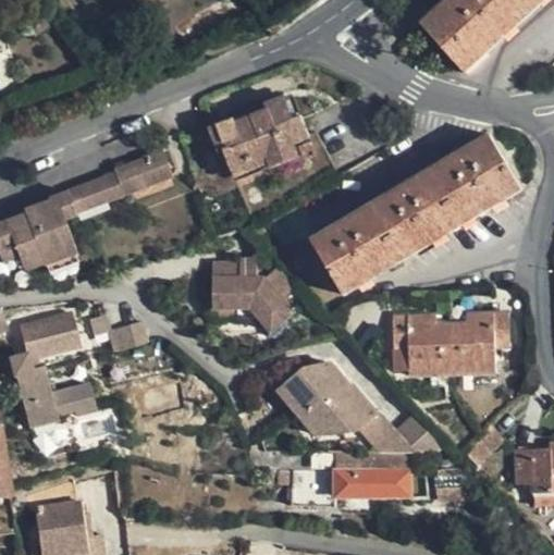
[(443,0),(418,22),(463,71),(541,0),(443,0)]
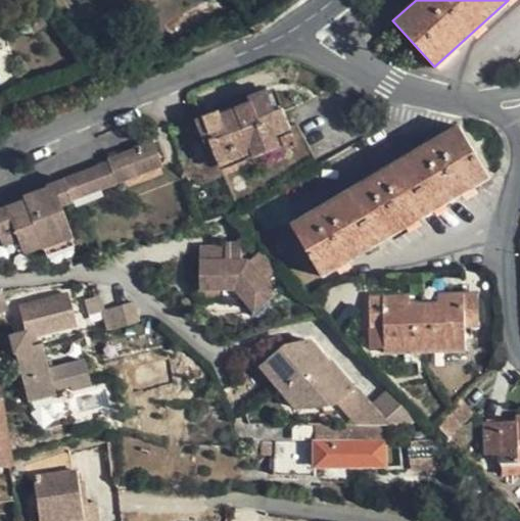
[(275,135),(288,130),(280,107),(272,109),(265,91),(248,97),(249,102),(221,113),(219,110),(193,120),(202,141),(206,139),(219,167),(277,144),(275,135)]
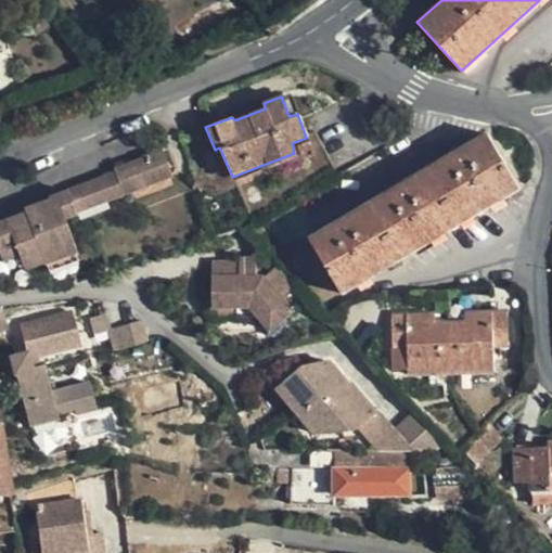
[(518,189),(485,133),(309,239),(342,294),(518,189)]
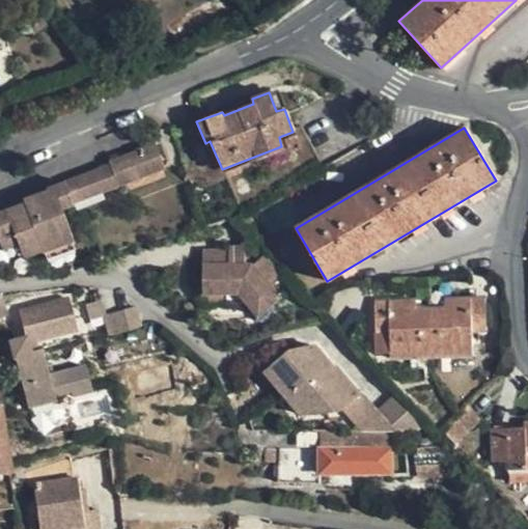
[(24,204),(24,206),(0,217),(0,251),(1,253),(26,255),(39,249),(42,252),(72,239),(59,213),(70,207),(72,203),(162,164),(150,139),(130,148),(132,151),(106,162),(107,165),(46,191),(47,195),(24,204)]
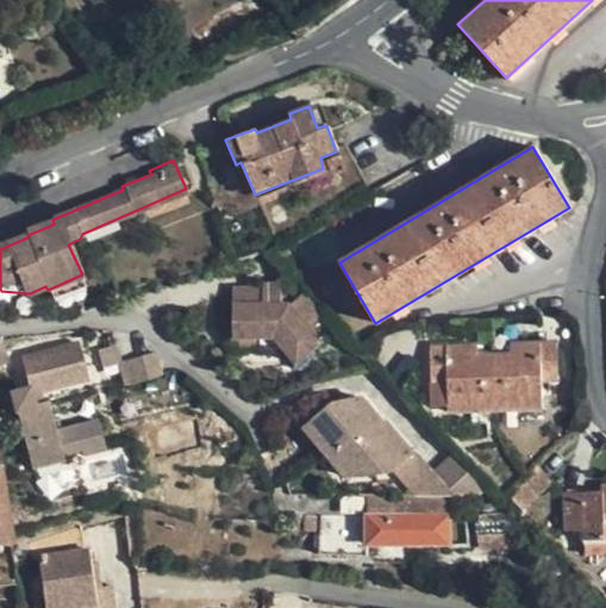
[(279,287),(247,281),(239,329),(270,336),(285,352),(299,364),(320,343),(287,309),(276,305),(279,287)]
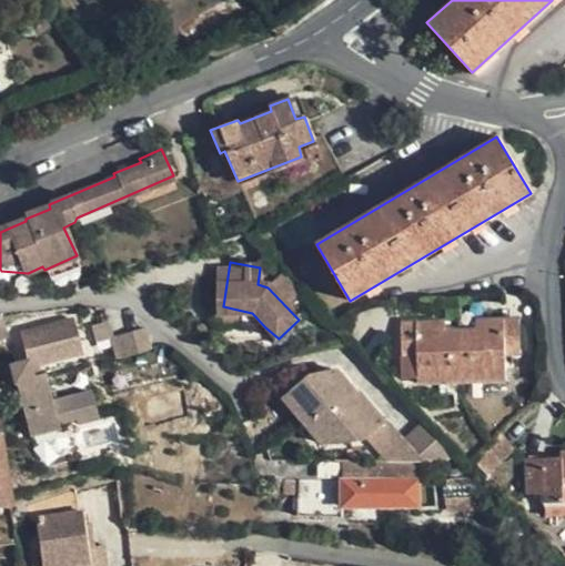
[(252,313),(223,306),(221,317),(265,327),(252,313)]
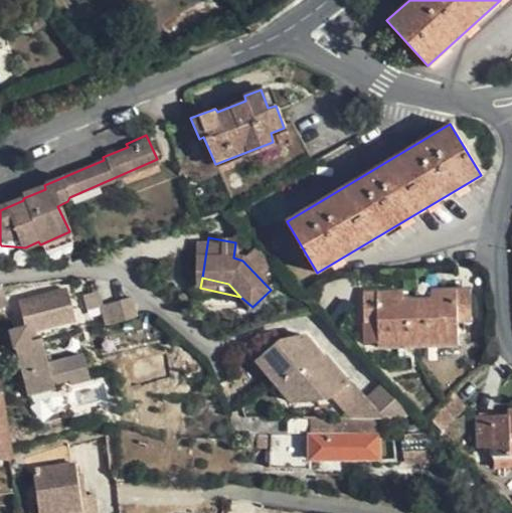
[(123,298),(101,288),(81,294),(86,310),(123,298)]
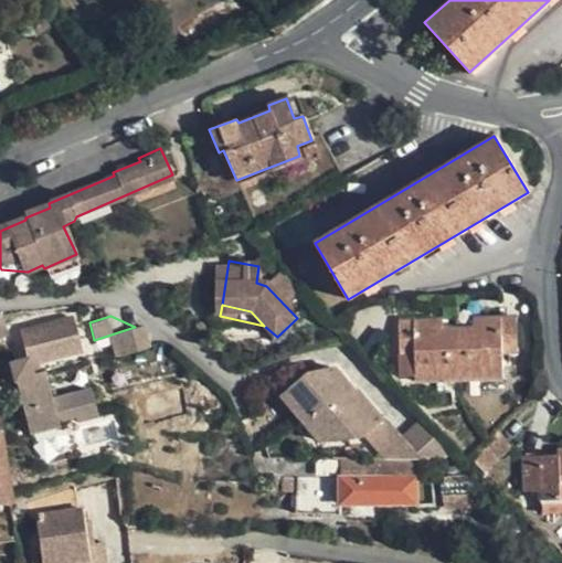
[(442,319),(396,320),(399,356),(413,356),(413,380),(500,378),(500,353),(515,352),(513,316),(472,317),(472,327),(442,328),(442,319)]
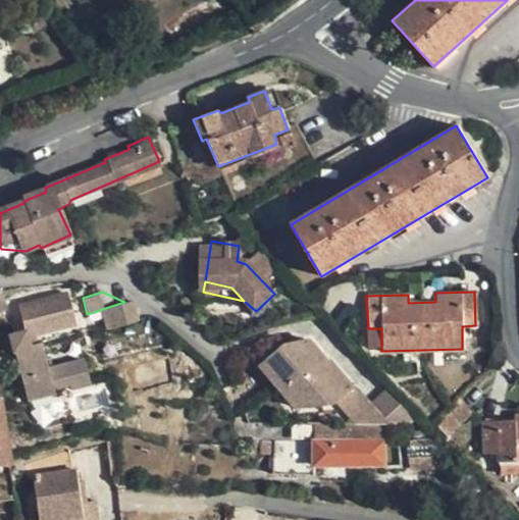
[(17,304),(24,332),(26,335),(73,324),(64,293),(17,304)]
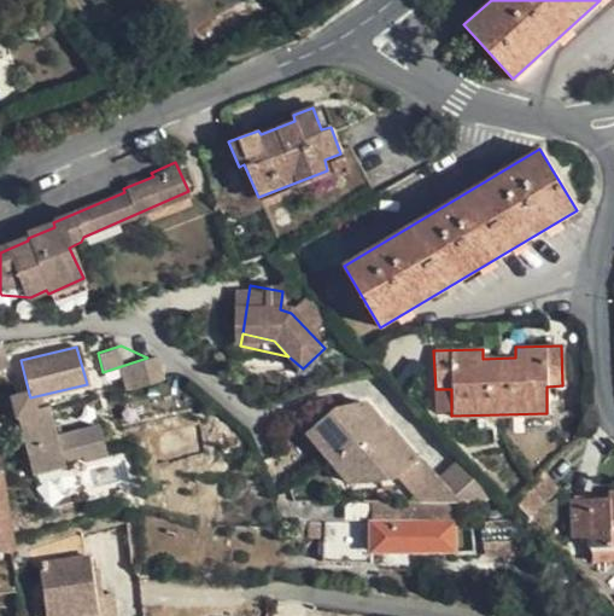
[(33,407),(30,397),(29,394),(6,400),(24,475),(57,466),(56,460),(76,455),(77,460),(97,455),(91,429),(45,441),(37,407),(33,407)]
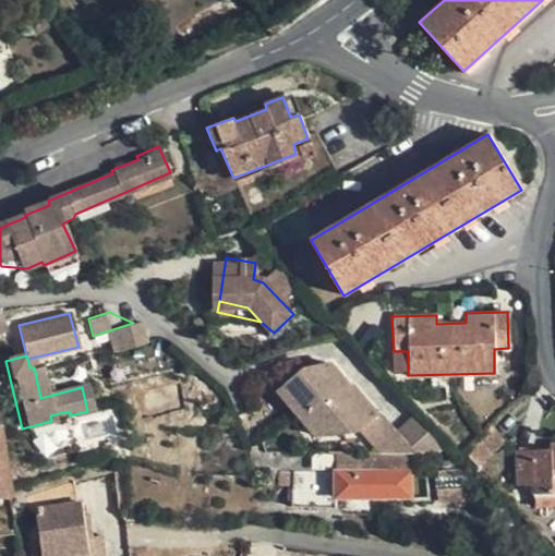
[(330,367),(303,376),(287,390),(316,423),(311,430),(330,451),(357,436),(361,432),(378,418),(354,390),(352,391),(330,367)]
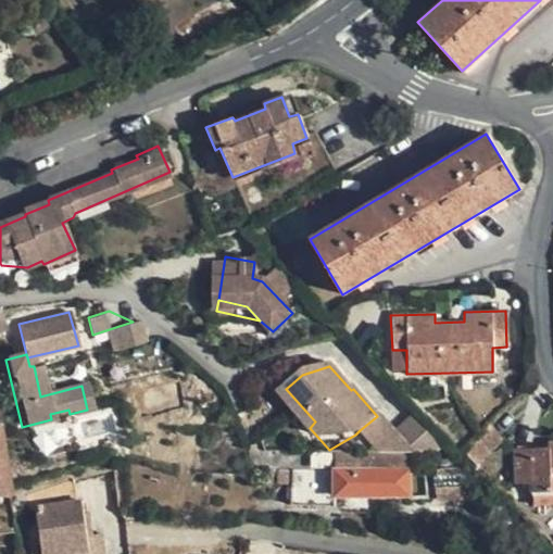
[(315,422),(286,389),(279,394),(310,428),(315,422)]
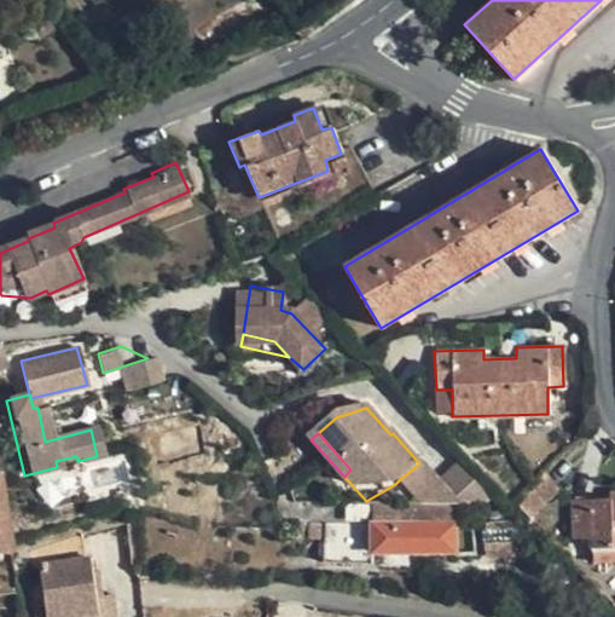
[(419,463),(400,479),(422,502),(464,506),(442,484),(421,461),(419,463)]
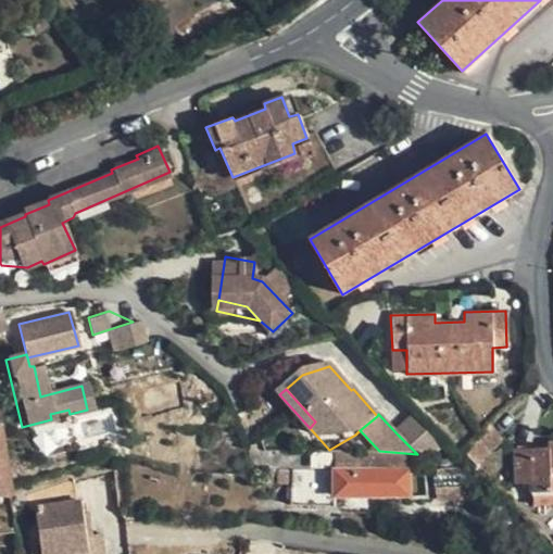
[(418,416),(398,435),(417,454),(441,454),(450,448),(418,416)]
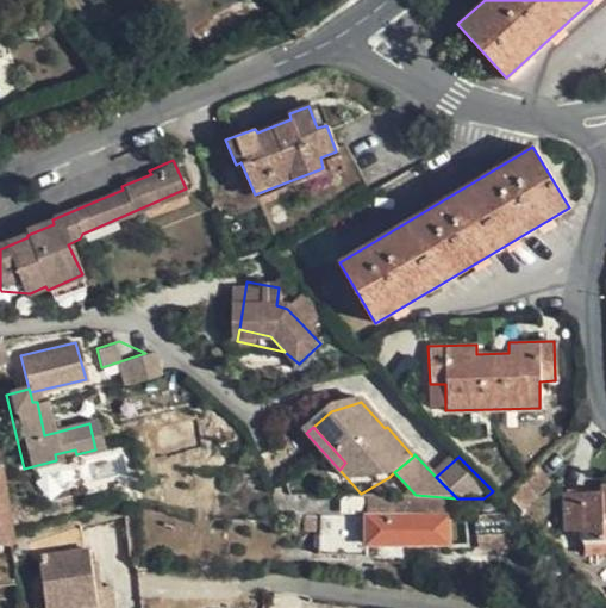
[(519,510),(549,482),(533,466),(504,494),(519,510)]
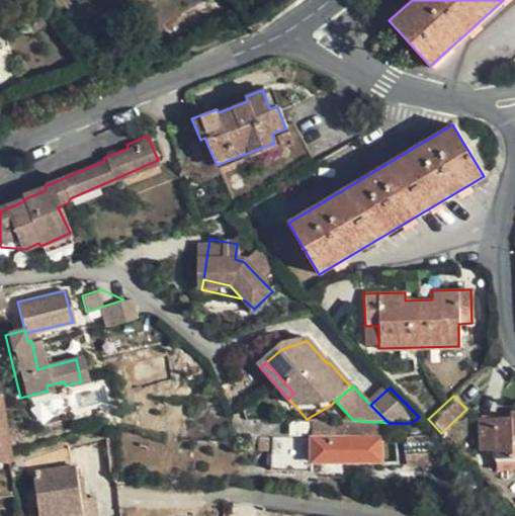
[(509,417),(477,418),(477,448),(492,448),(493,456),(513,456),(512,458),(514,457),(514,412),(509,412),(509,417)]
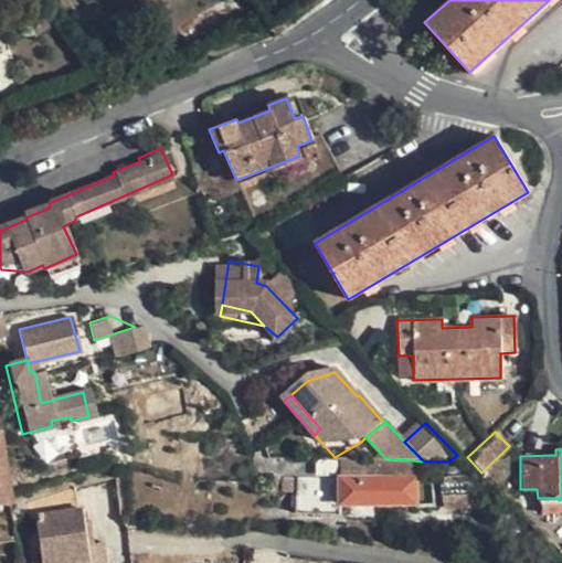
[(336,463),(336,477),(415,476),(414,464),(336,463)]
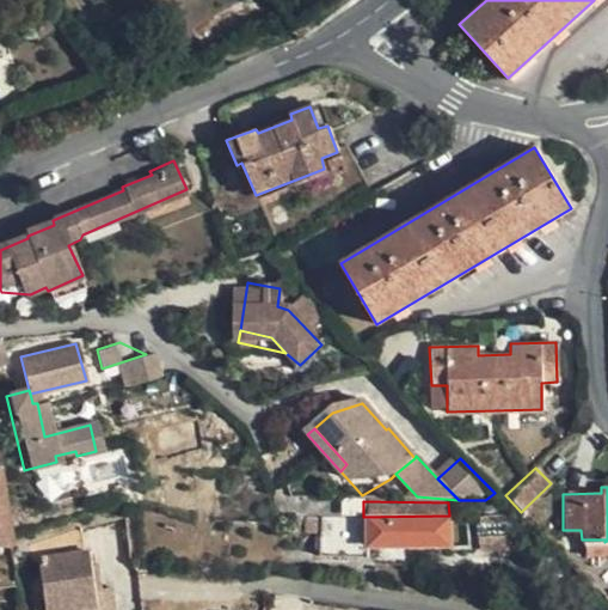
[(507,514),(477,517),(478,541),(507,540),(507,514)]
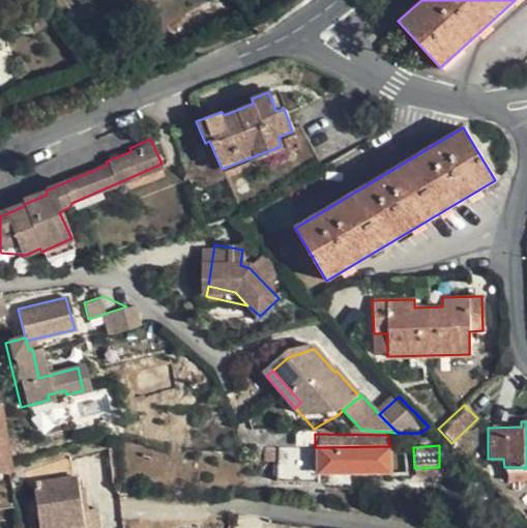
[(389,446),(315,447),(264,448),(264,460),(276,461),(275,479),(316,480),(317,473),(389,472),(389,453),(389,446)]
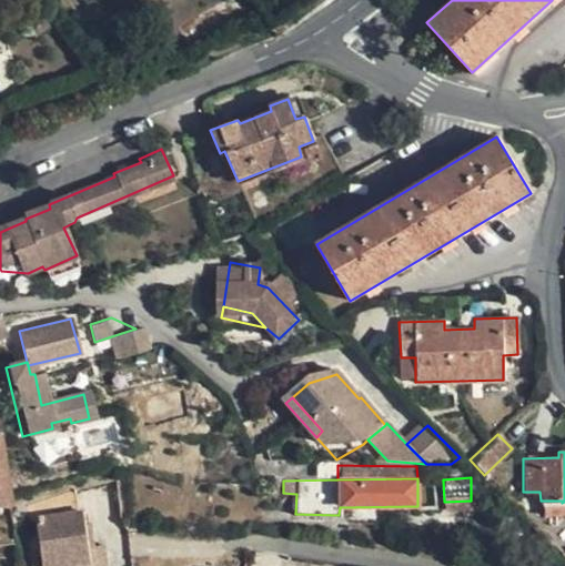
[(21,518),(29,517),(77,511),(73,484),(19,502),(21,518)]
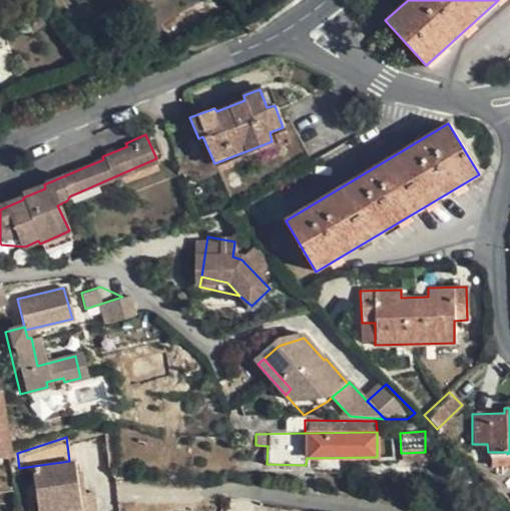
[(34,510),(47,510),(63,509),(76,506),(74,487),(69,461),(26,467),(34,510)]
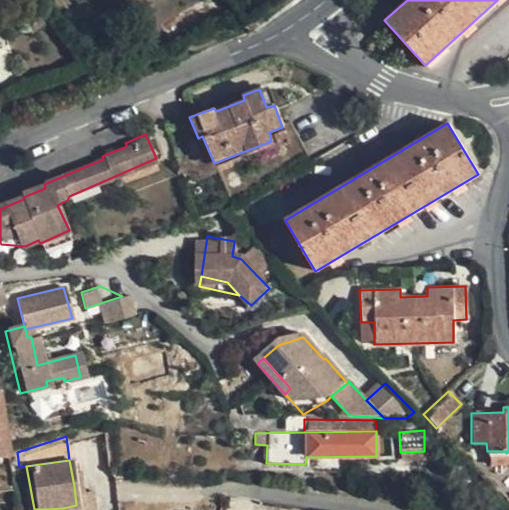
[(91,509),(87,485),(74,486),(76,505),(63,508),(63,509),(91,509)]
